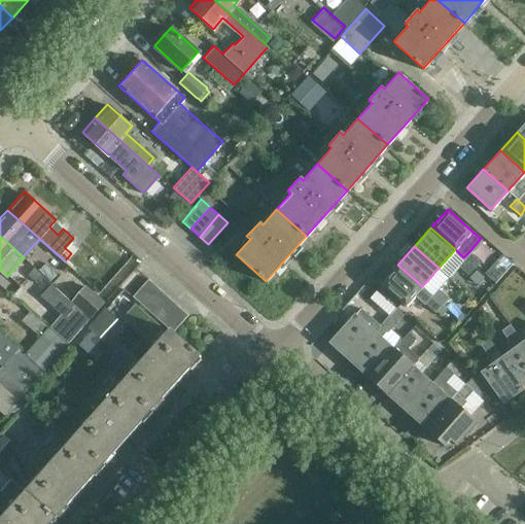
[(475,267),(481,259),(470,250),(463,257),(475,267)]
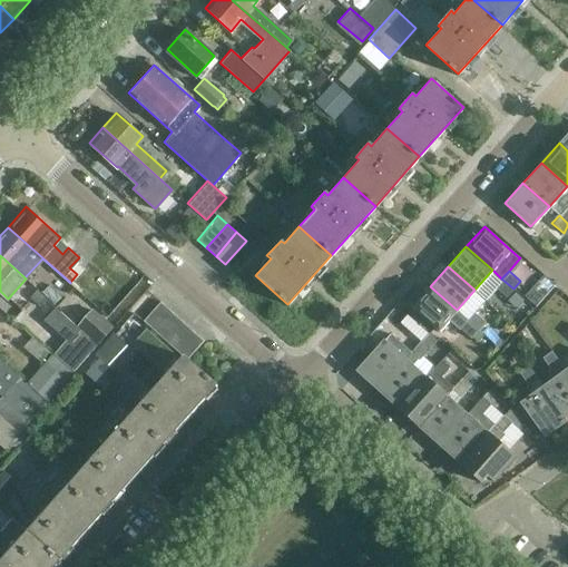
[(513,289),(501,279),(495,286),(506,296),(515,305),(522,296),(513,289)]
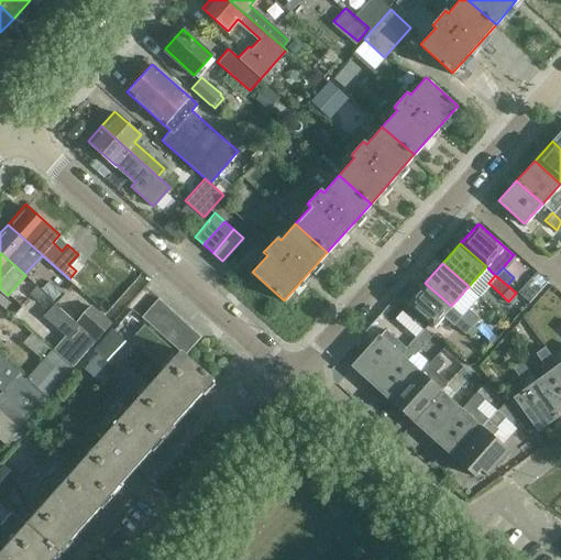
[(451,306),(425,283),(406,304),(432,327),(451,306)]
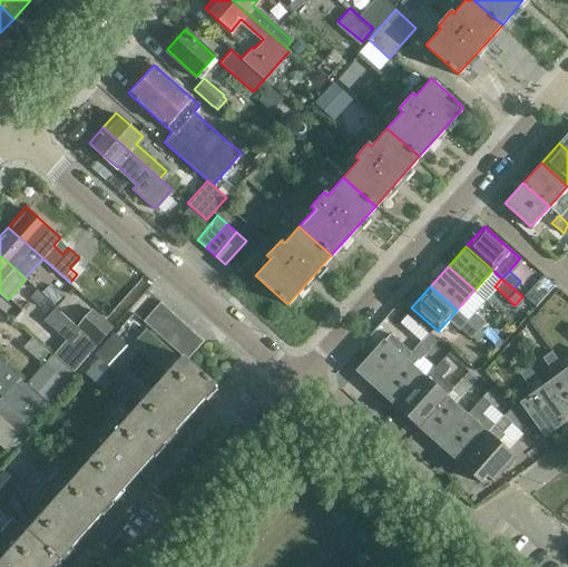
[(36,289),(28,296),(38,305),(46,297),(36,289)]
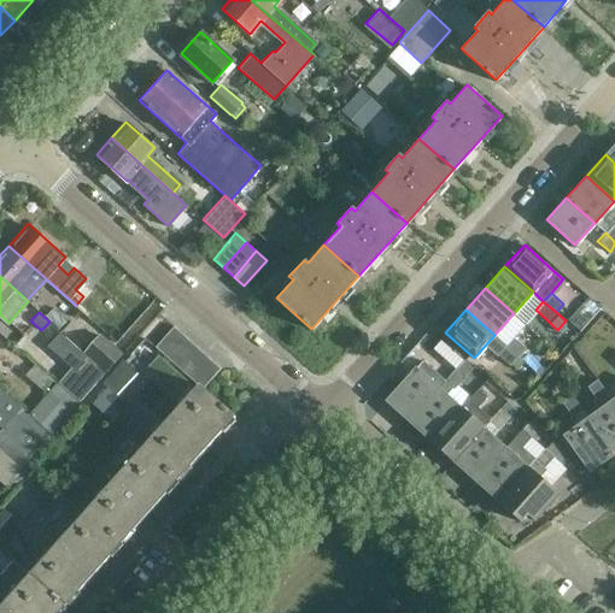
[(153,346),(164,357),(183,335),(171,324),(153,346)]
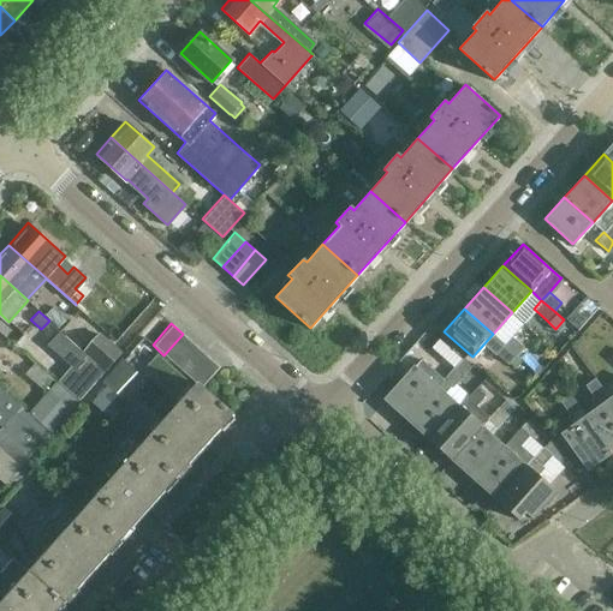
[(45,345),(70,365),(55,381),(78,400),(103,370),(103,371),(105,370),(82,349),(81,351),(58,330),(45,345)]
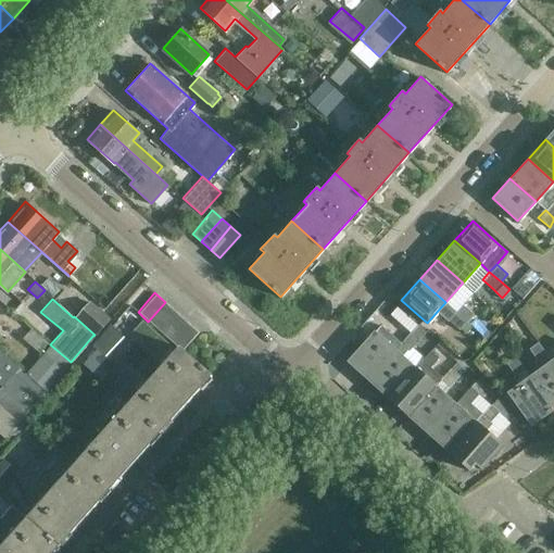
[(74,316),(95,335),(110,317),(89,299),(74,316)]
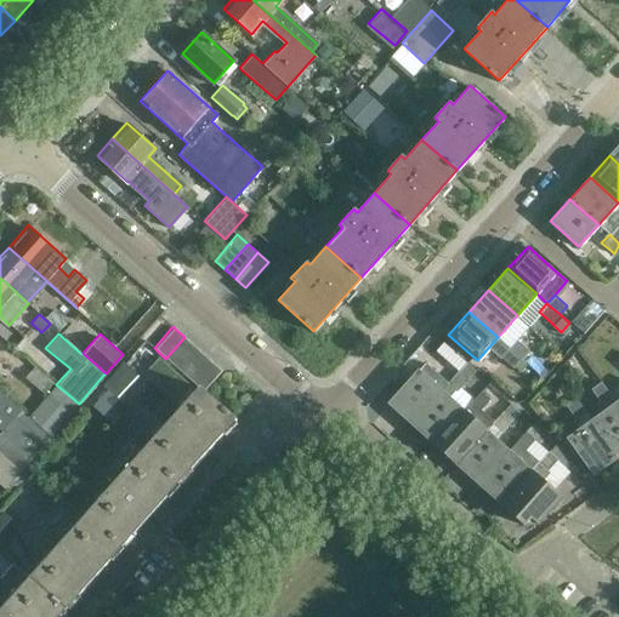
[(177,369),(197,348),(185,337),(165,359),(177,369)]
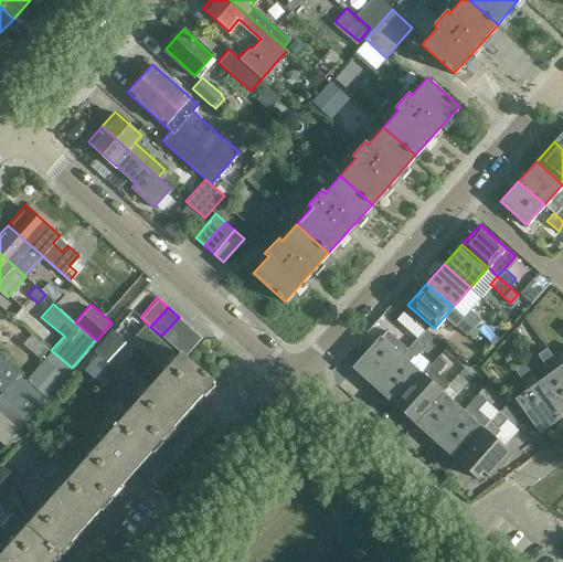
[(480,318),(469,308),(461,316),(474,326),(480,318)]
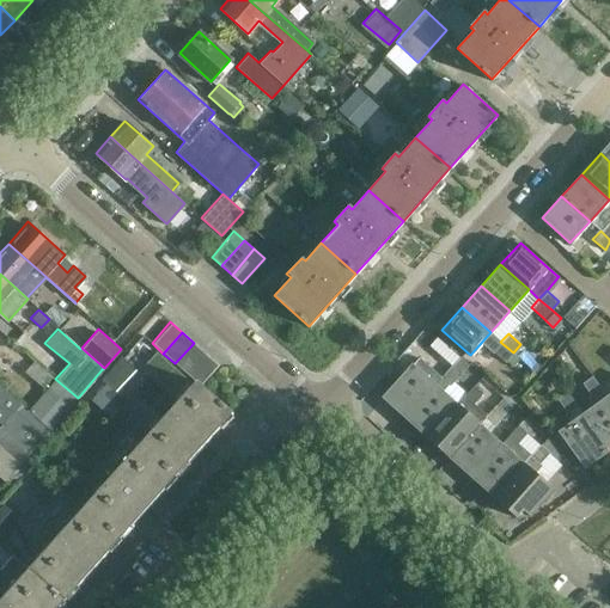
[(382,397),(404,417),(434,384),(420,370),(425,368),(439,352),(438,352),(440,350),(444,354),(450,347),(437,335),(429,344),(428,344),(412,363),(382,397)]
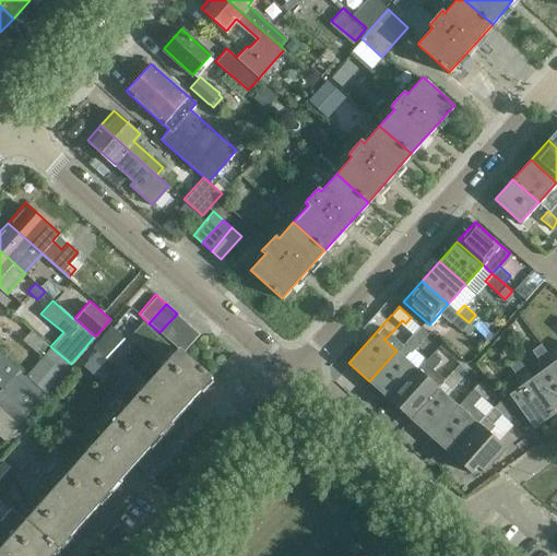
[(469,322),(457,312),(450,320),(461,330),(469,322)]
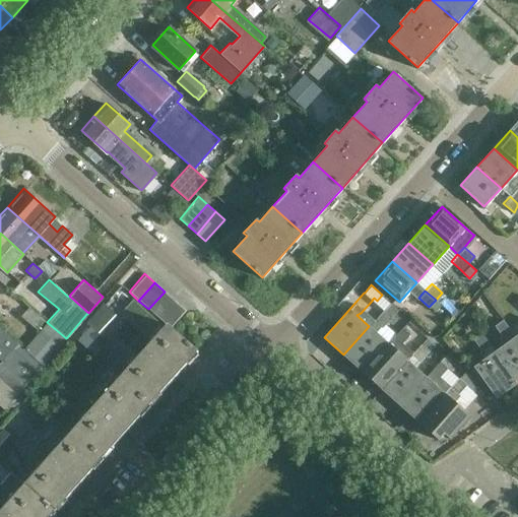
[(158,318),(175,301),(165,292),(148,309),(158,318)]
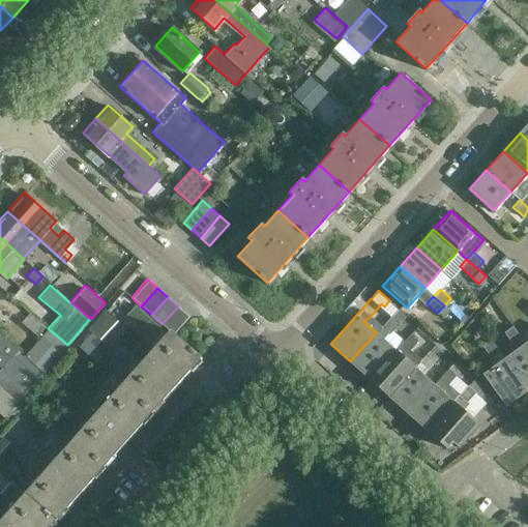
[(172,332),(187,315),(178,306),(162,324),(169,330),(172,332)]
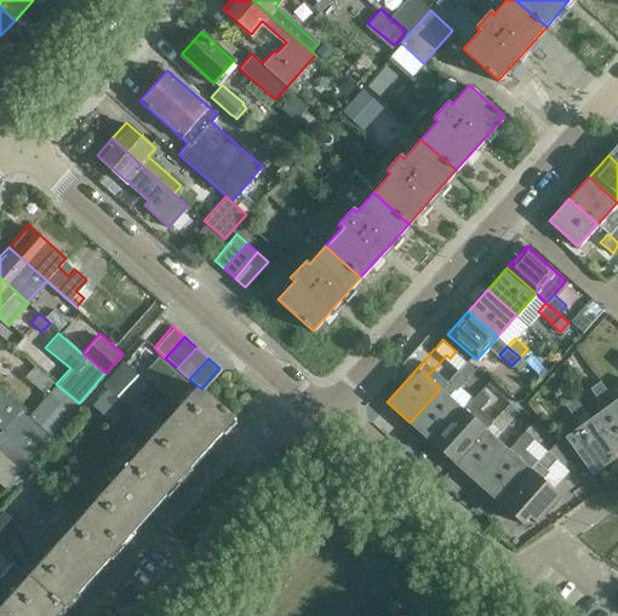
[(565,358),(554,370),(559,376),(573,367),(565,358)]
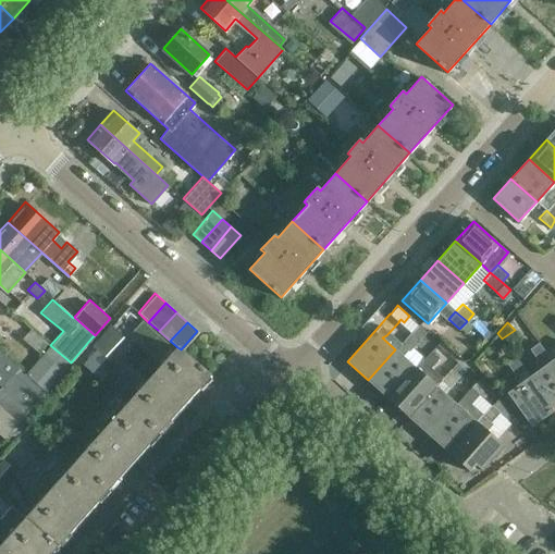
[(395,349),(368,380),(387,398),(415,367),(402,356),(407,349),(408,352),(419,340),(410,332),(395,349)]
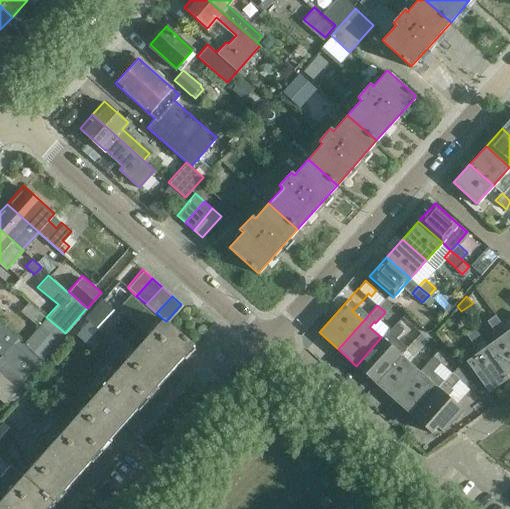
[(503,325),(495,313),(486,319),(494,331),(503,325)]
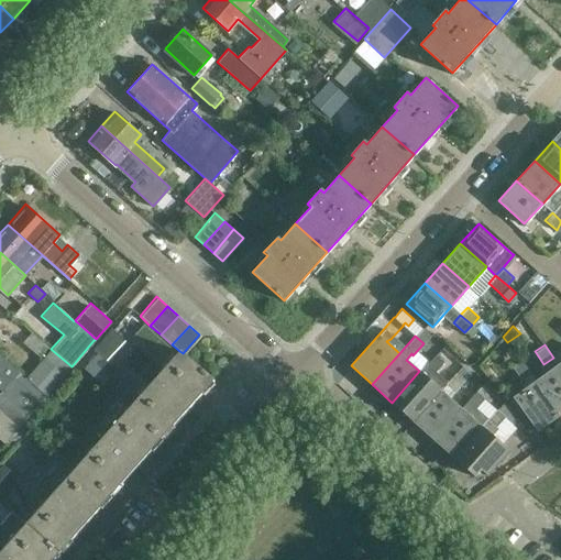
[(25,376),(46,395),(72,368),(51,349),(50,349),(25,376)]
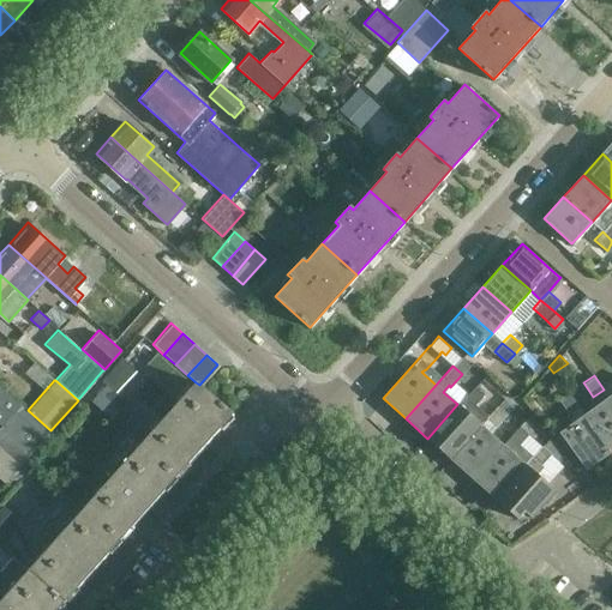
[(204,444),(232,414),(199,385),(196,382),(141,445),(175,476),(204,444)]
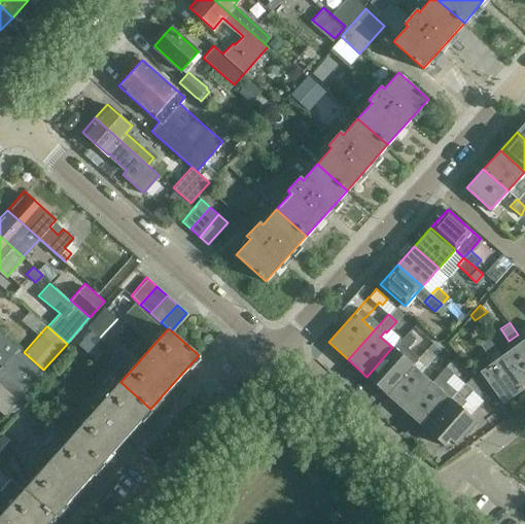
[(392,347),(366,377),(386,393),(412,364),(399,353),(405,348),(406,349),(416,338),(407,330),(392,347)]
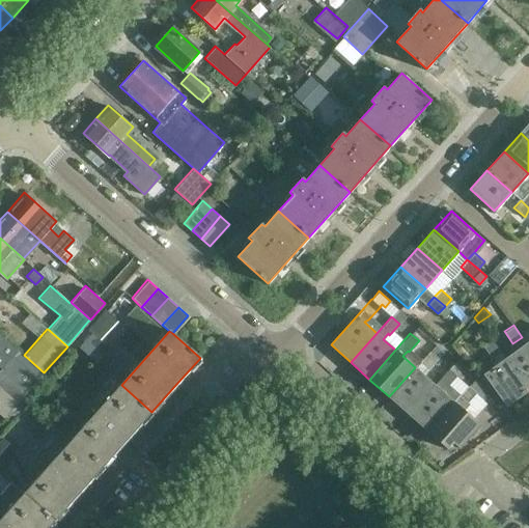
[(0,367),(27,391),(43,372),(44,373),(44,372),(24,355),(23,356),(14,346),(0,334),(0,368),(0,367)]
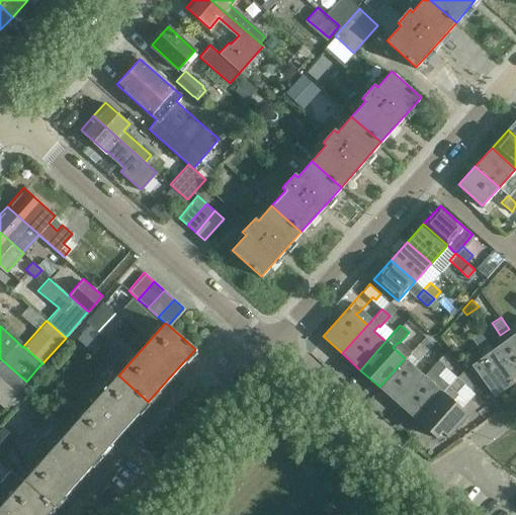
[(471,338),(479,349),(477,350),(482,357),(473,364),(494,395),(515,380),(493,349),(488,342),(481,332),(471,338)]
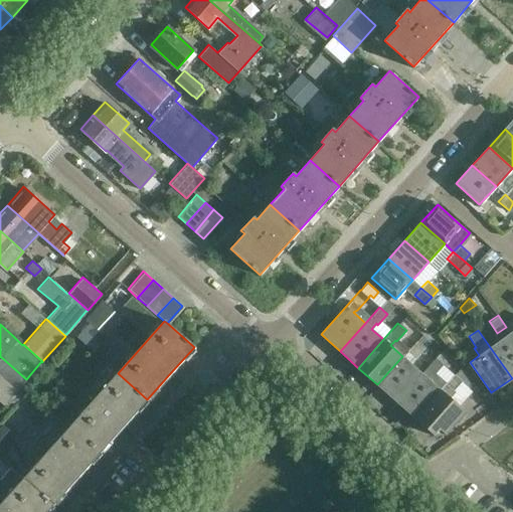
[(512,336),(511,333),(490,347),(512,378),(512,376),(512,336)]
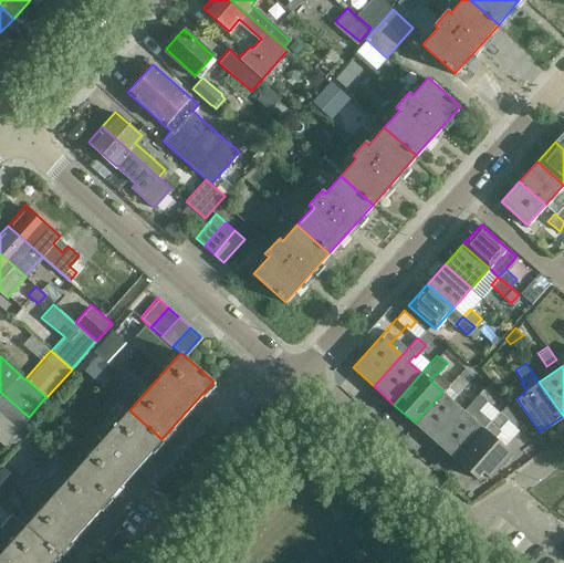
[(442,392),(415,423),(435,440),(462,409),(451,399),(467,382),(473,375),(465,367),(458,375),(458,374),(442,392)]
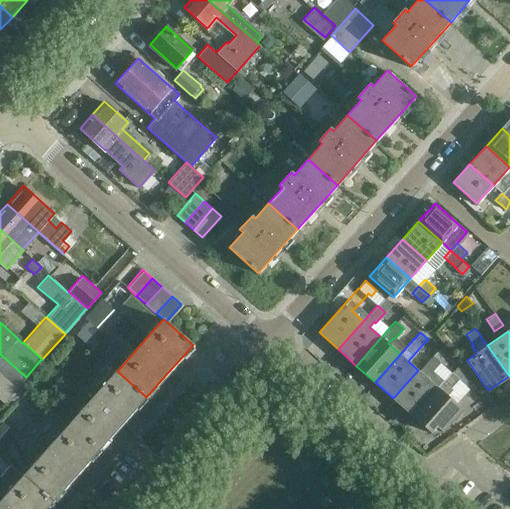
[(418,370),(393,398),(412,415),(437,387),(430,381),(435,374),(432,371),(441,361),(439,360),(444,354),(438,348),(433,354),(432,354),(418,370)]
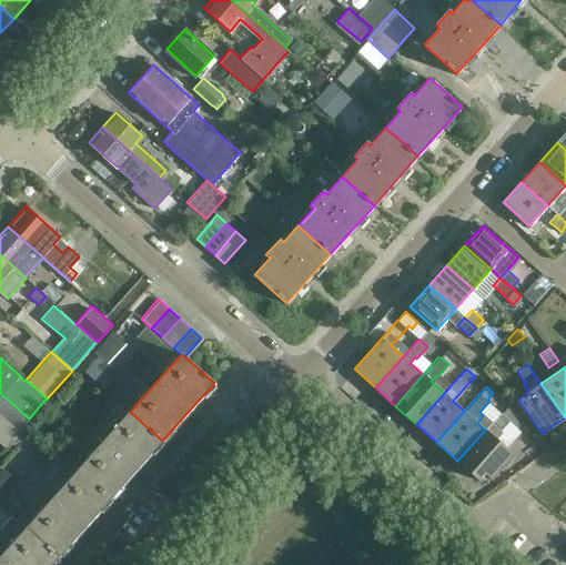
[(0,393),(0,394),(0,443),(3,446),(29,419),(0,393)]
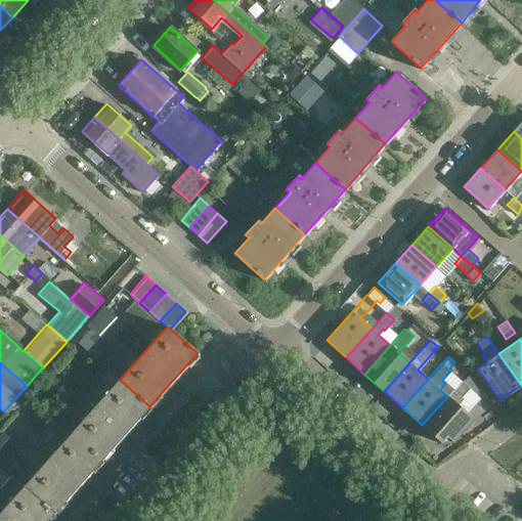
[(98,378),(110,388),(120,377),(109,366),(98,378)]
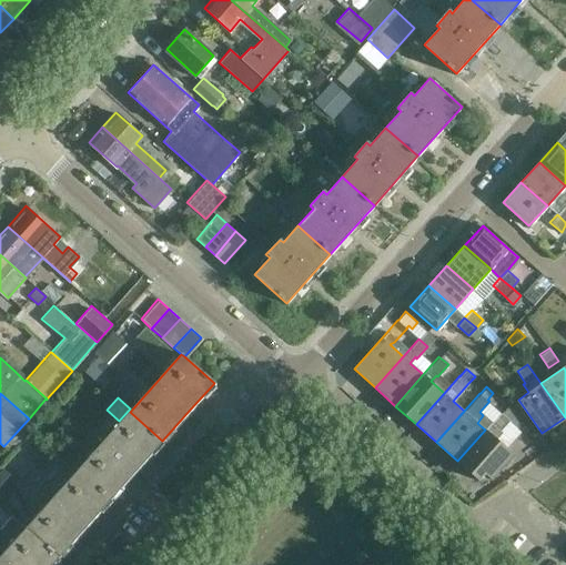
[(513,455),(494,437),(509,420),(509,419),(515,412),(509,403),(501,412),(485,430),(457,461),(478,480),(485,472),(492,478),(513,455)]
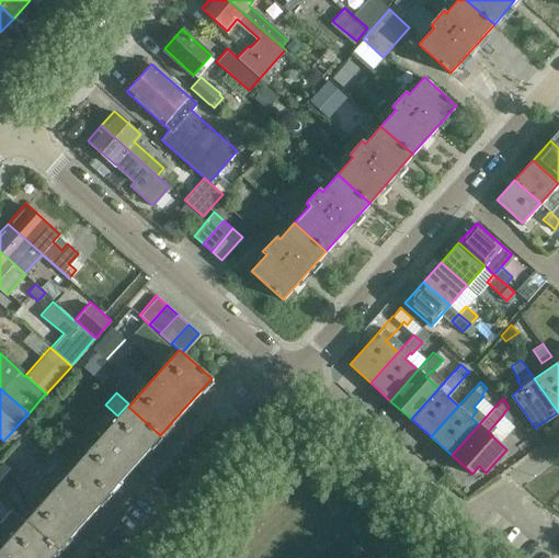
[(133,466),(160,435),(128,407),(77,464),(110,492),(133,466)]
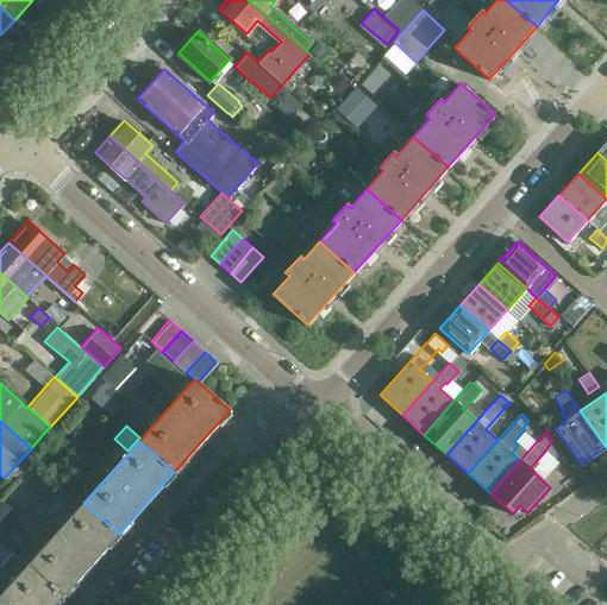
[(92,563),(119,534),(83,503),(27,565),(63,597),(92,563)]
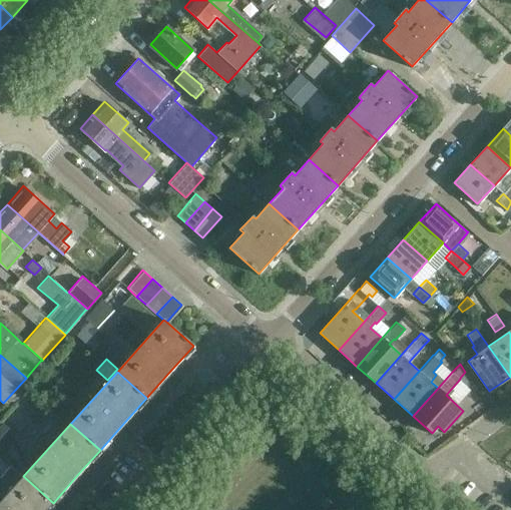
[(46,509),(53,503),(23,476),(0,502),(0,509),(46,509)]
